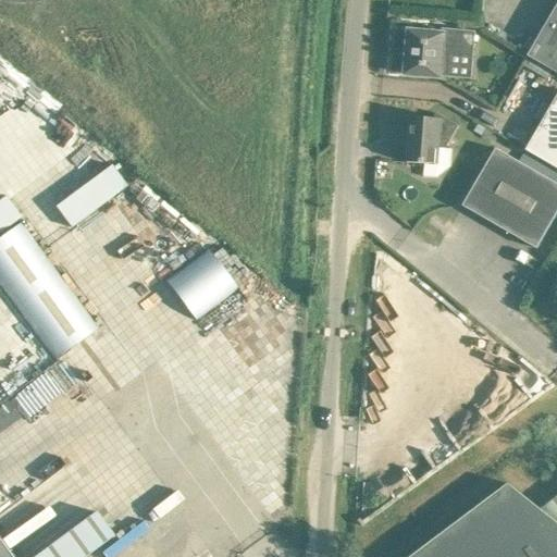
[(546,66),(556,72),(556,3),(527,56),(546,66)]
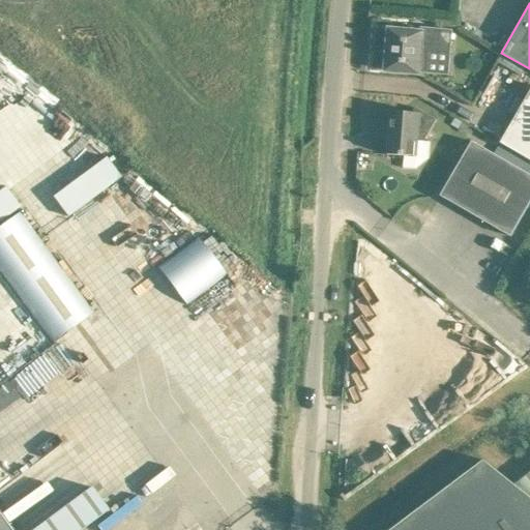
[(387,33),(386,45),(388,45),(386,69),(386,71),(388,71),(417,74),(419,75),(419,74),(421,74),(423,57),(449,59),(451,30),(422,27),(421,29),(421,32),(392,30),(389,30),(389,32),(389,33),(387,33)]
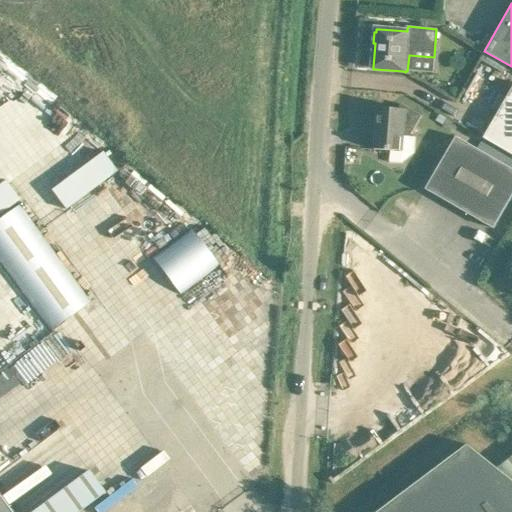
[(511,89),(484,138),(511,154),(511,89)]
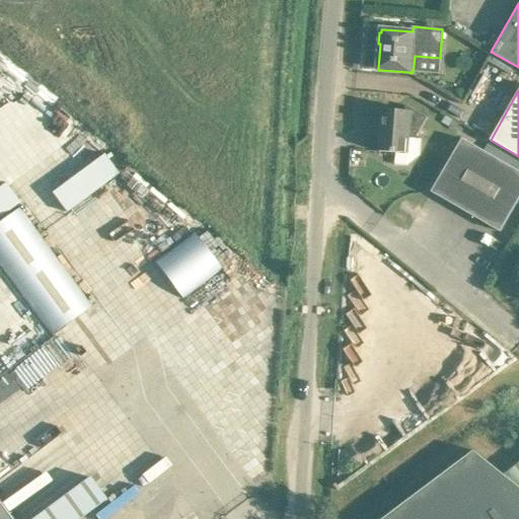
[(409,154),(410,133),(417,137),(428,118),(406,105),(403,112),(383,109),(379,151),(399,153),(409,154)]
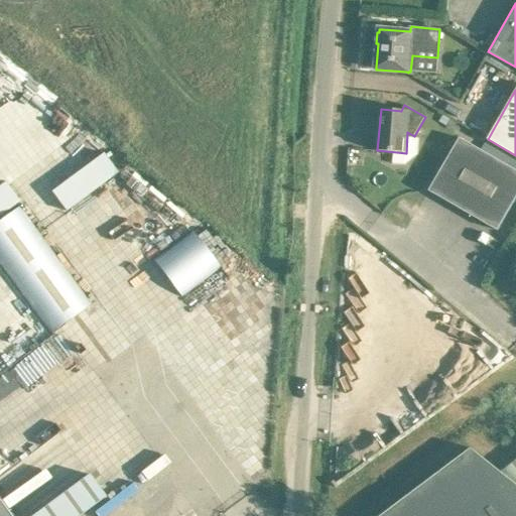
[(14,113),(0,122),(0,134),(16,156),(35,141),(14,113)]
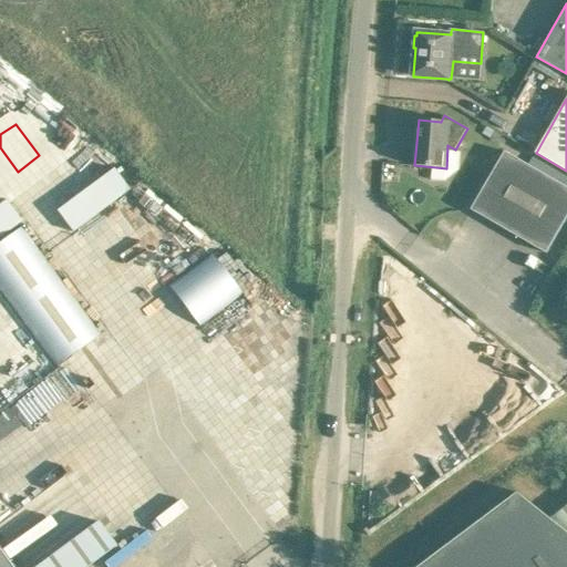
[(495,131),(490,138),(497,143),(503,135),(495,131)]
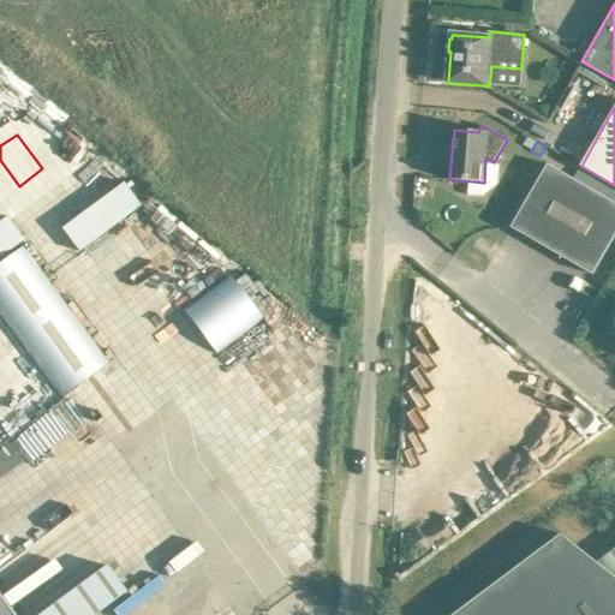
[(614,237),(614,202),(548,163),(511,227),(593,275),(614,237)]
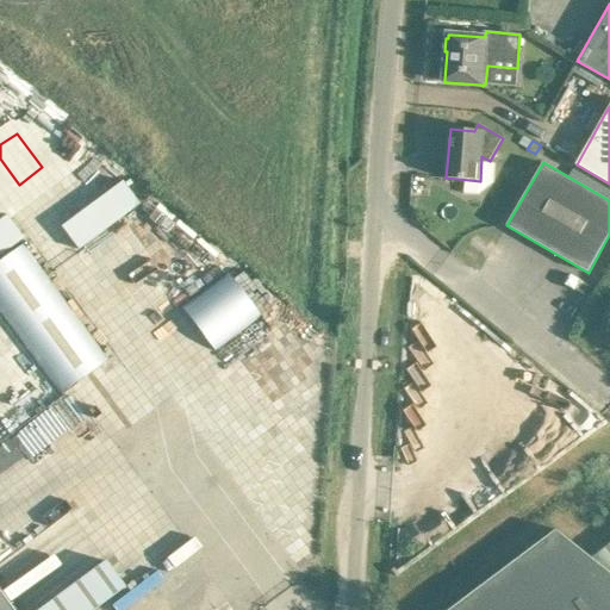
[(169,359),(215,323),(182,281),(136,317),(169,359)]
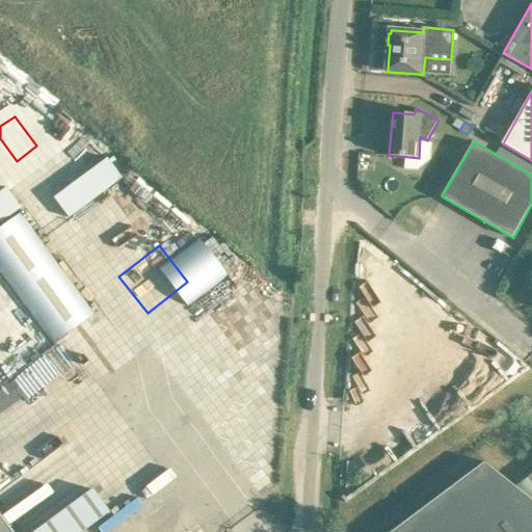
[(0,280),(0,325),(26,362),(49,345),(0,280)]
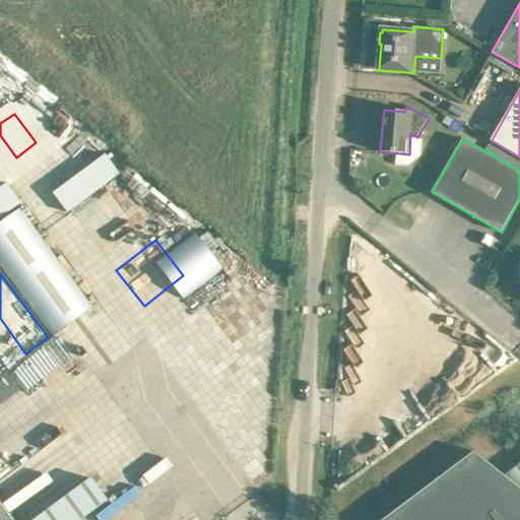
[(78,325),(39,353),(68,394),(108,367),(78,325)]
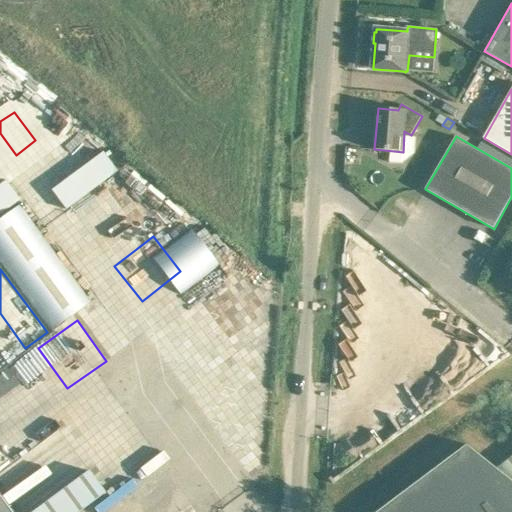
[(0,395),(22,380),(12,367),(0,375),(0,395)]
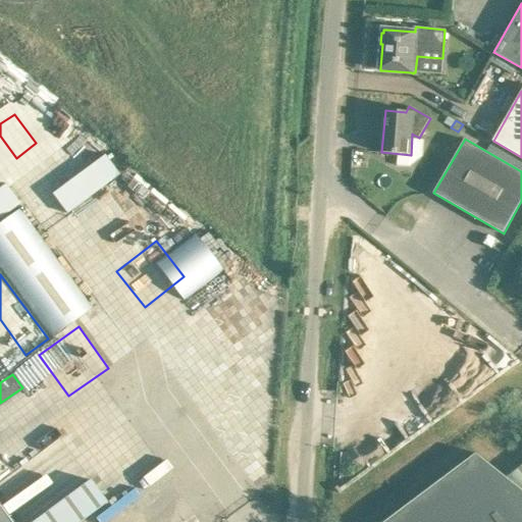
[(521,521),(521,466),(507,477),(477,454),(384,521),(521,521)]
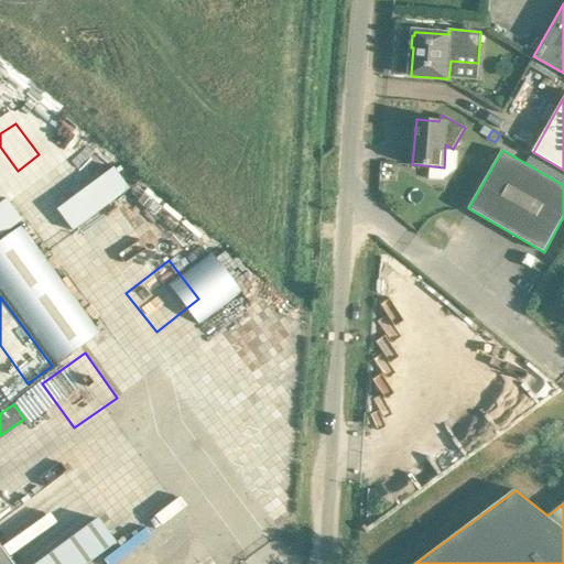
[(96,518),(33,563),(84,563),(115,543),(96,518)]
